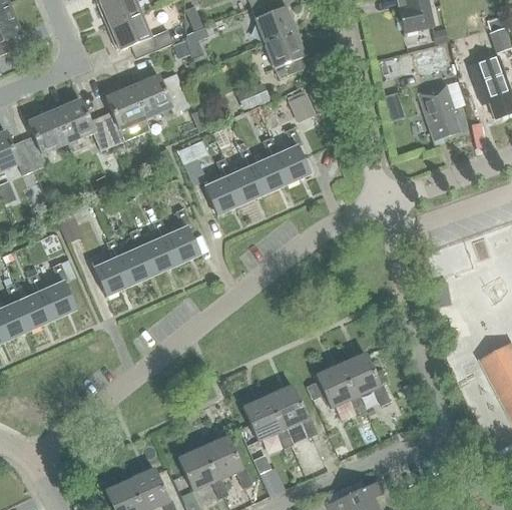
[(96,0),(107,25),(141,11),(137,1),(140,0),(96,0)]
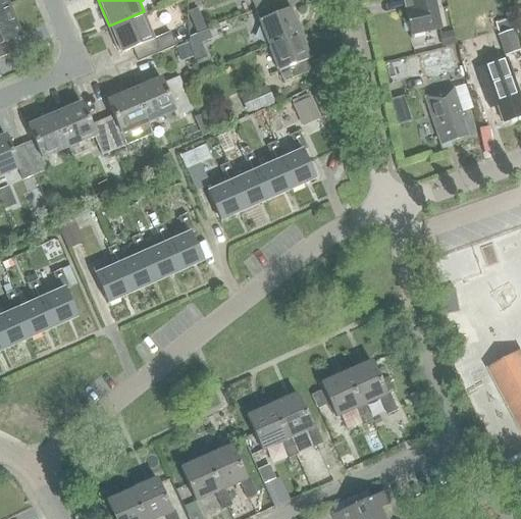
[(293,5),(291,0),(273,0),(256,6),(261,18),(258,19),(268,45),(299,33),(289,7),(293,5)]
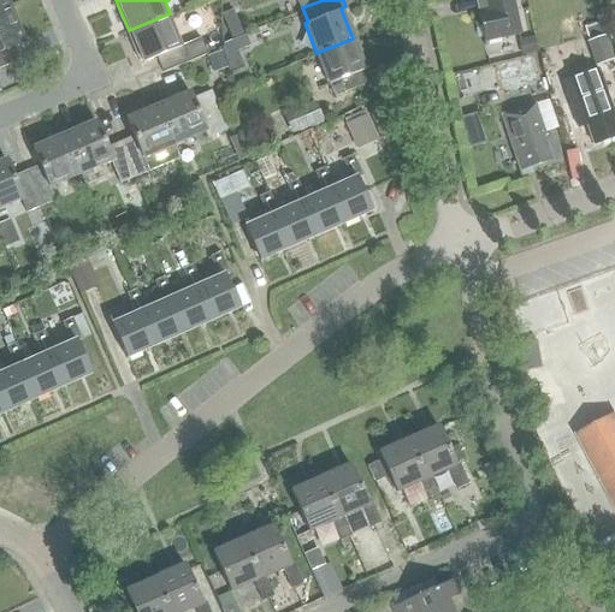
[(489,0),(490,6),(480,9),(488,37),(522,28),(514,0),(489,0)]
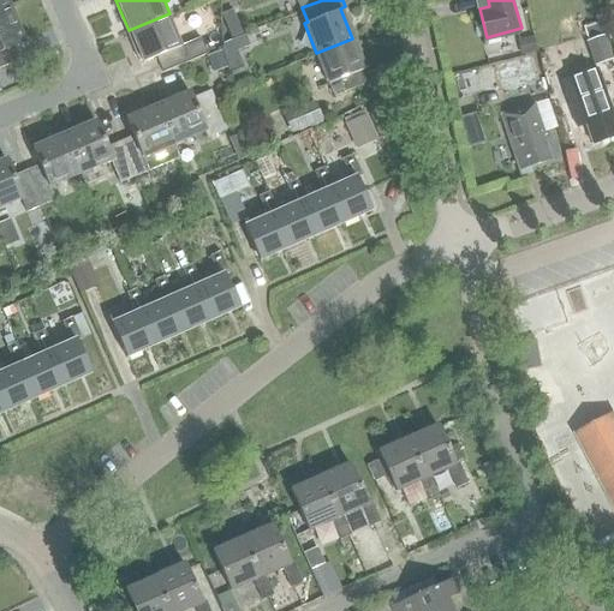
[(25,39),(11,3),(0,7),(0,65),(12,60),(6,47),(25,39)]
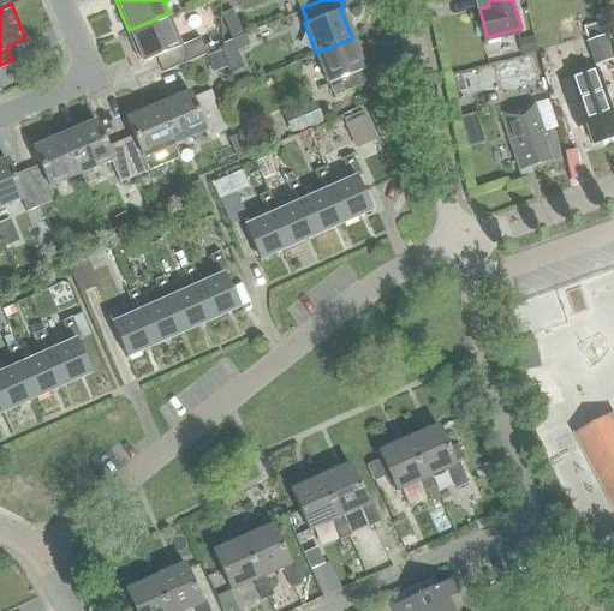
[(183,43),(170,13),(129,30),(142,60),(158,54),(164,70),(209,51),(203,35),(183,43)]
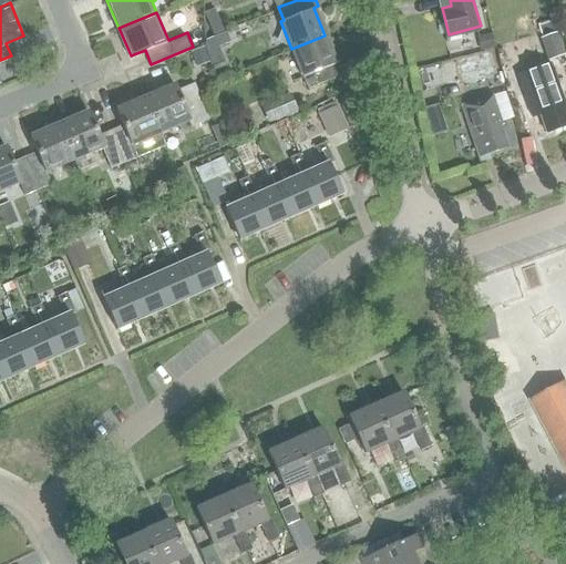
[(539,36),(549,64),(565,59),(565,55),(558,36),(565,33),(557,14),(537,21),(542,34),(539,36)]
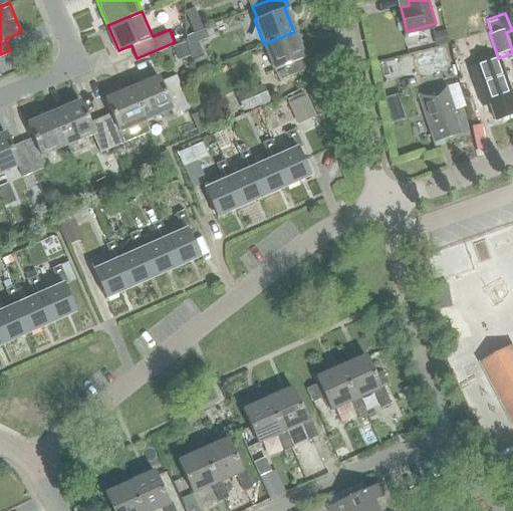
[(445,27),(432,30),(435,43),(448,40),(445,27)]
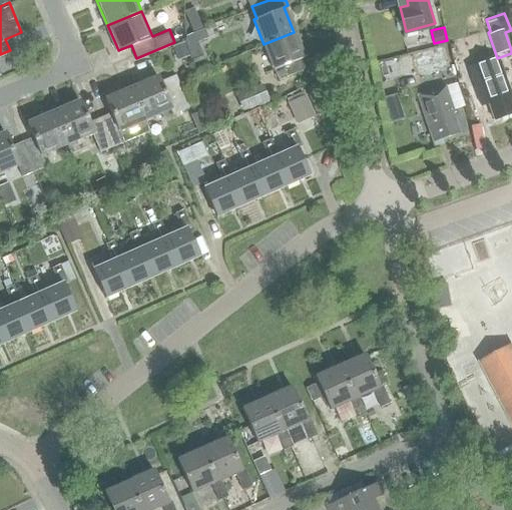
[(303,55),(294,32),(264,44),(274,69),(276,68),(280,78),(312,65),(307,53),(303,55)]
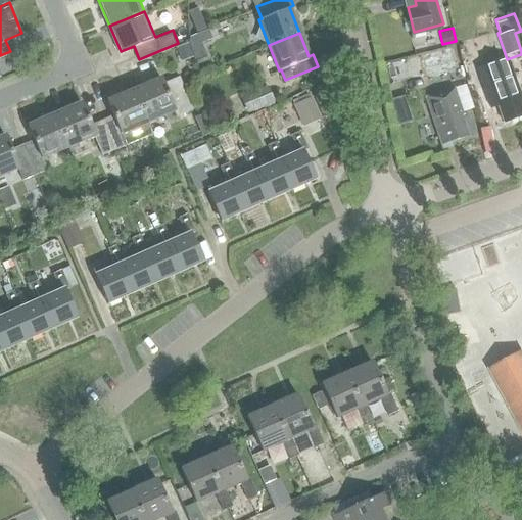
[(505,120),(521,112),(521,102),(520,99),(521,98),(521,93),(513,69),(485,81),(494,104),(499,103),(505,120)]
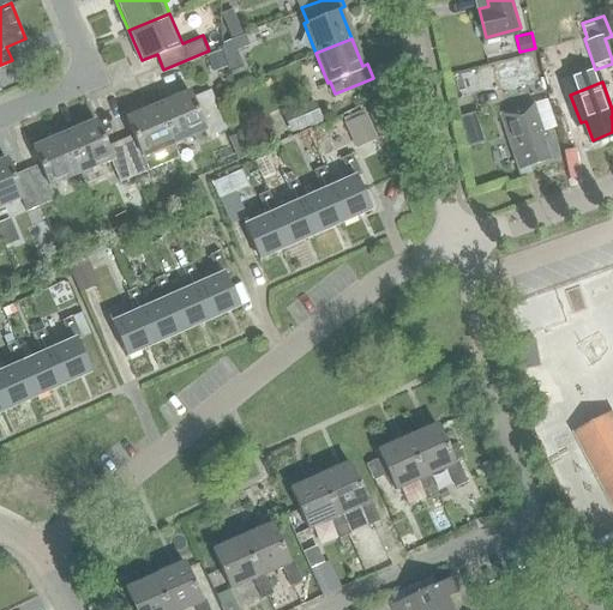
[(188,91),(157,103),(173,142),(203,128),(205,136),(227,126),(210,88),(190,96),(188,91)]
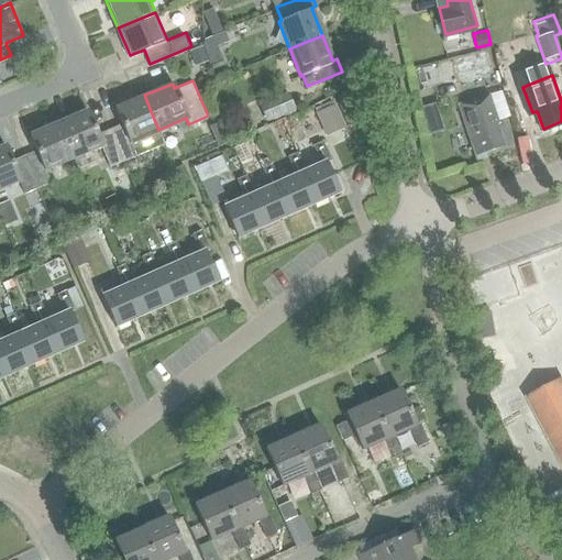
[(287,90),(273,96),(281,113),(295,108),(287,90)]
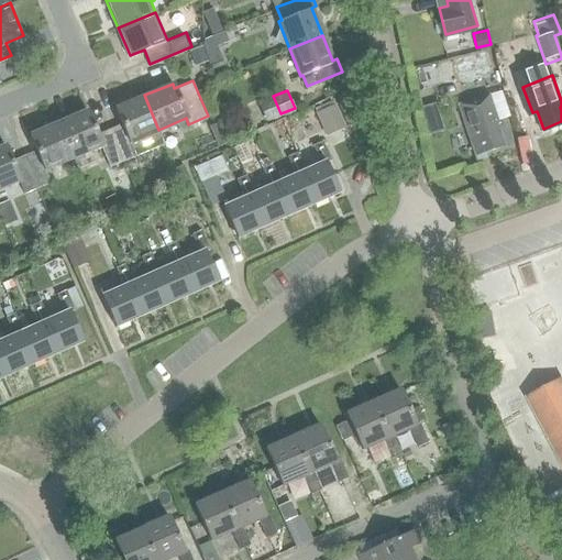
[(481,151),(504,143),(496,122),(498,120),(488,92),(459,102),(470,132),(473,130),(481,151)]
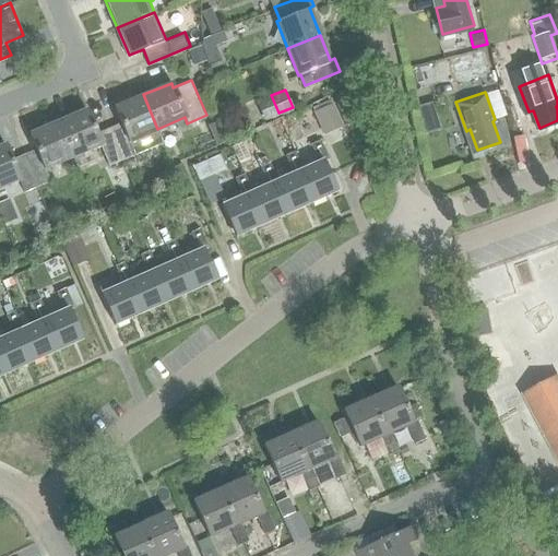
[(163,141),(157,129),(143,94),(115,107),(121,122),(109,127),(122,158),(134,153),(163,141)]
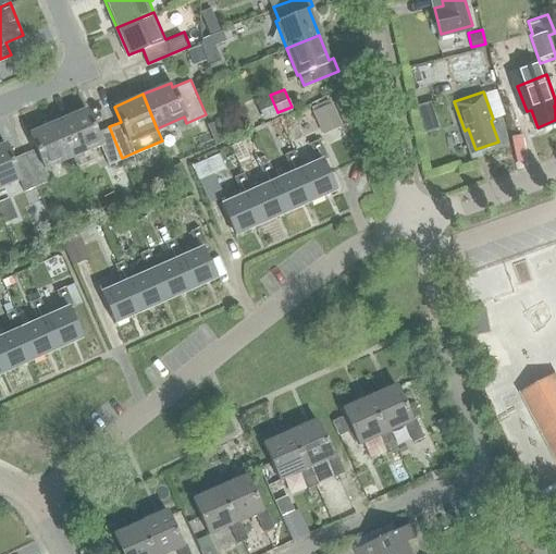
[(311,109),(322,133),(342,124),(332,101),(311,109)]
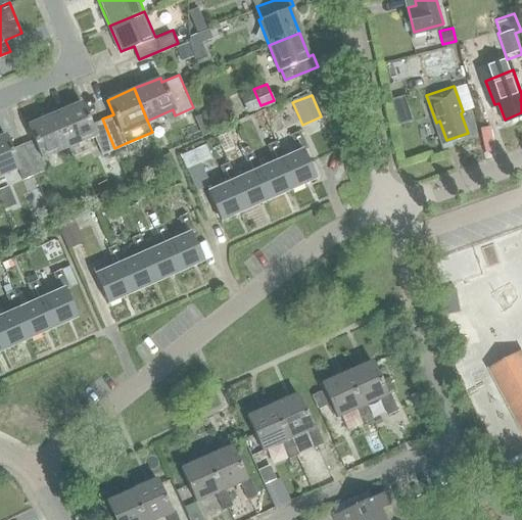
[(82,102),(54,113),(67,145),(92,135),(100,154),(114,148),(102,119),(91,124),(82,102)]
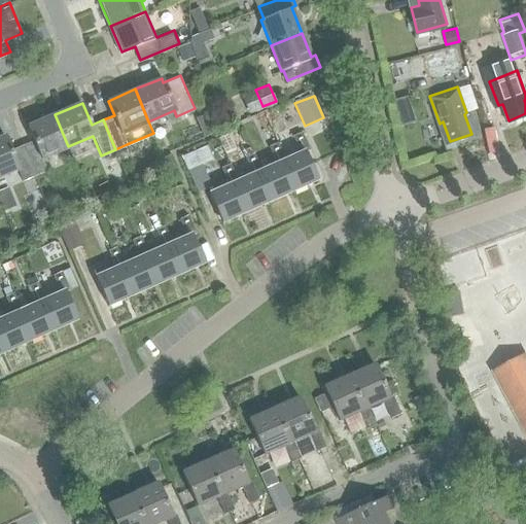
[(204,112),(196,116),(203,135),(213,131),(204,112)]
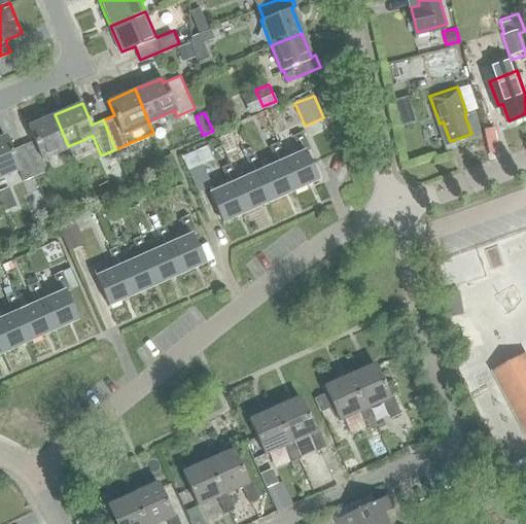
[(41,159),(68,146),(55,114),(28,126),(34,140),(24,145),(35,174),(45,169),(41,159)]
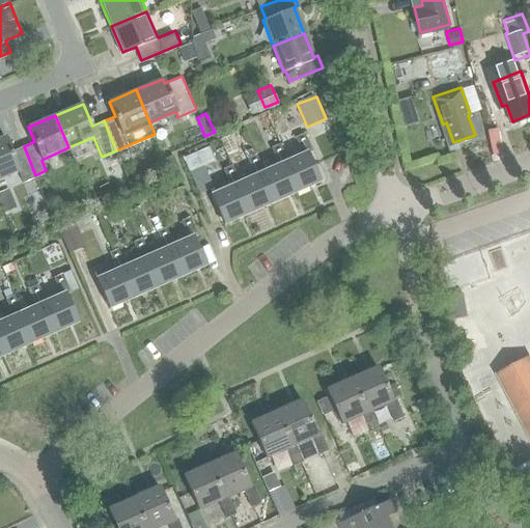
[(287,158),(282,160),(296,190),(319,178),(306,149),(311,146),(304,131),(295,135),(302,150),(287,158)]
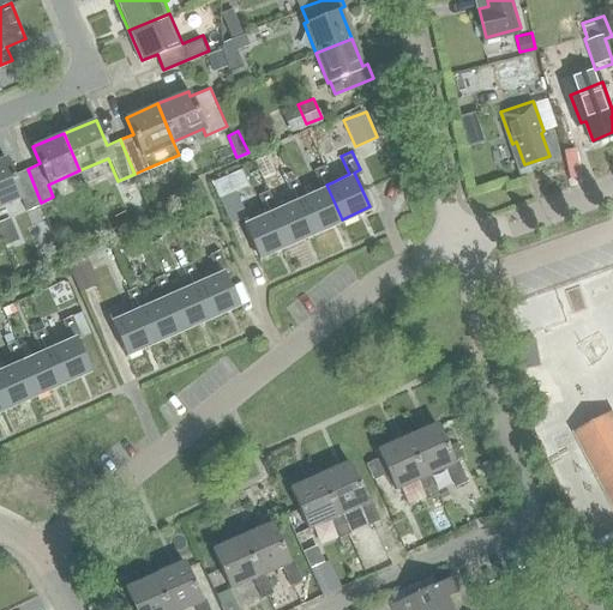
[(6,157),(0,158),(0,204),(20,197),(25,209),(41,203),(28,169),(13,175),(6,157)]
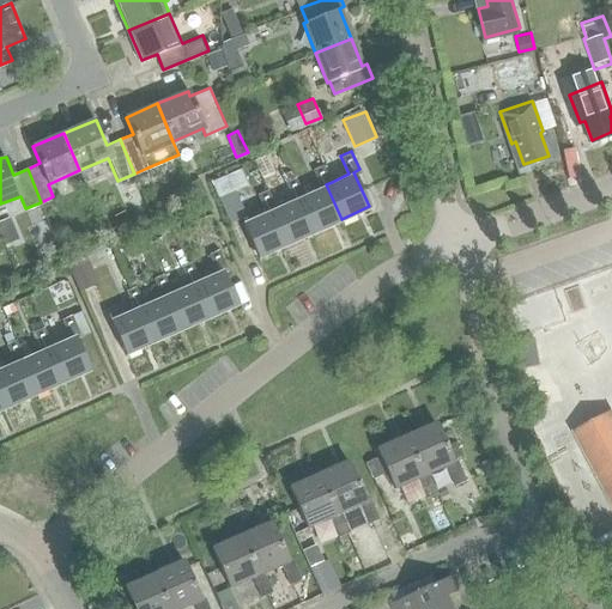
[(303,195),(298,196),(314,231),(341,219),(326,184),(332,182),(322,163),(313,168),(321,186),(303,195)]
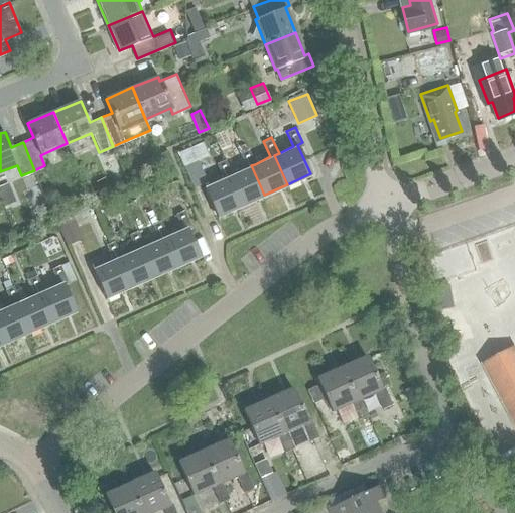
[(177,150),(192,184),(206,178),(202,168),(206,166),(202,157),(209,154),(203,140),(177,150)]
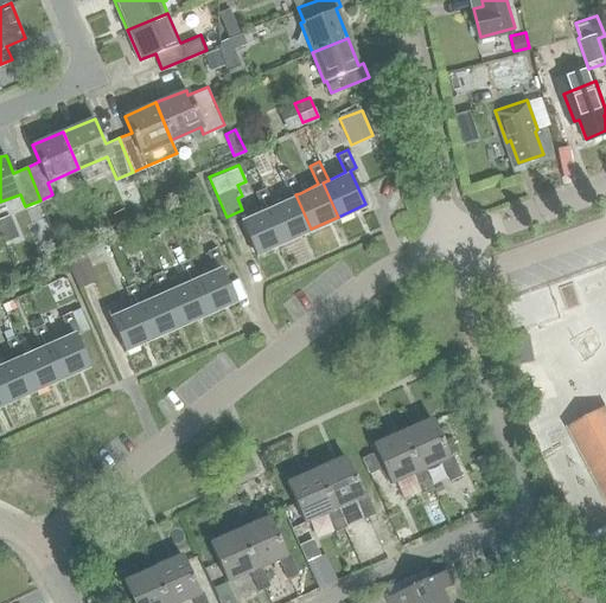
[(204,191),(196,174),(186,179),(195,196),(204,191)]
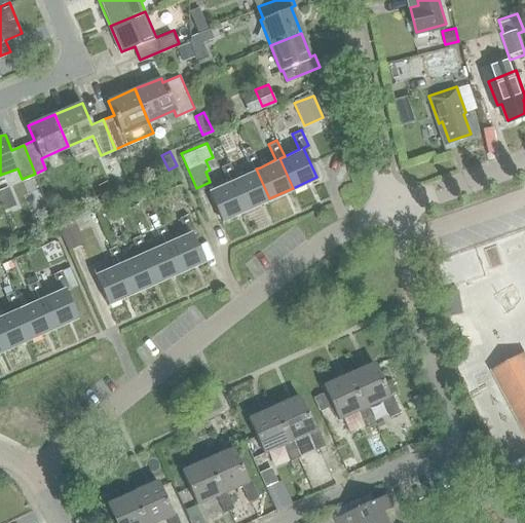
[(236,177),(231,180),(246,210),(269,198),(256,169),(260,167),(252,151),(245,154),(252,171),(236,177)]
